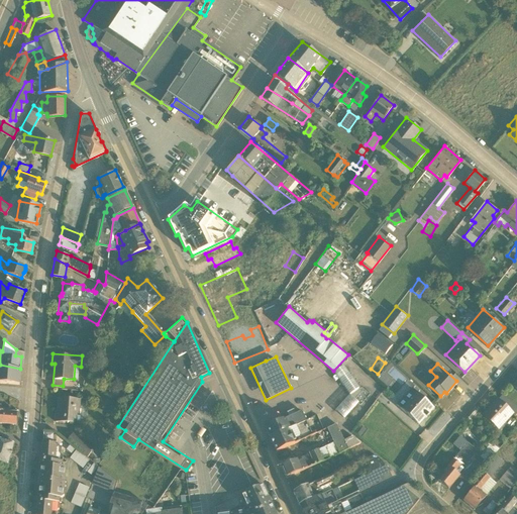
[(0,381),(19,383),(20,369),(0,365),(0,381)]
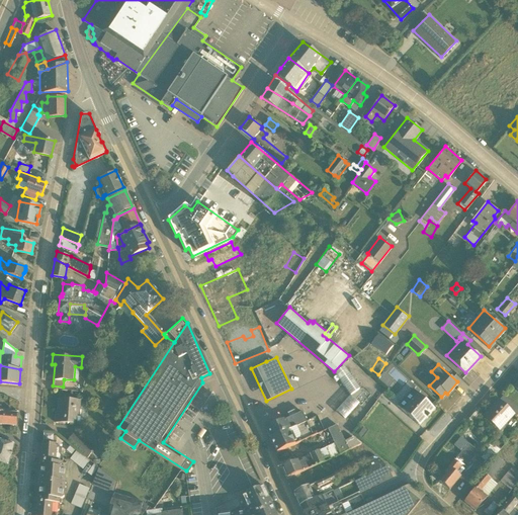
[(383,371),(377,377),(387,387),(394,379),(383,371)]
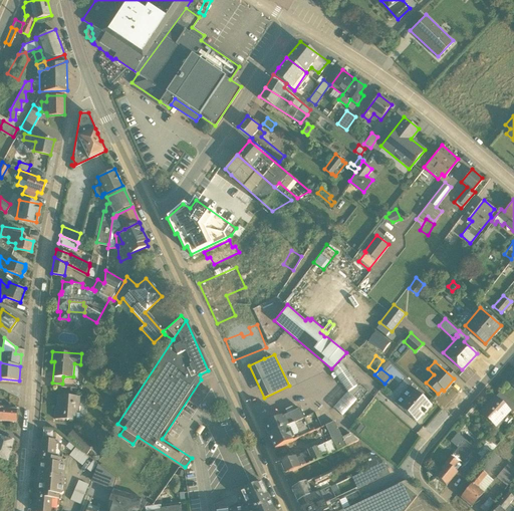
[(345,370),(336,379),(352,393),(360,382),(345,370)]
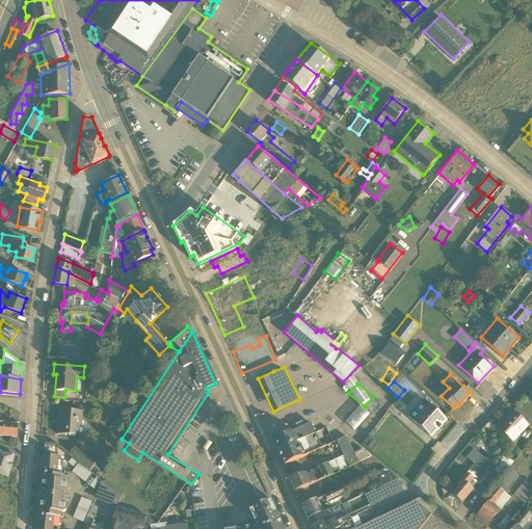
[(436,428),(446,418),(423,398),(408,415),(429,433),(434,427),(436,428)]
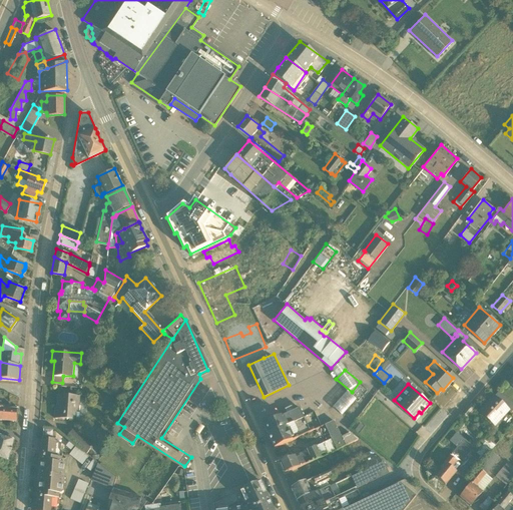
[(512,414),(512,403),(498,390),(479,411),(489,420),(487,423),(494,428),(509,411),(512,414)]
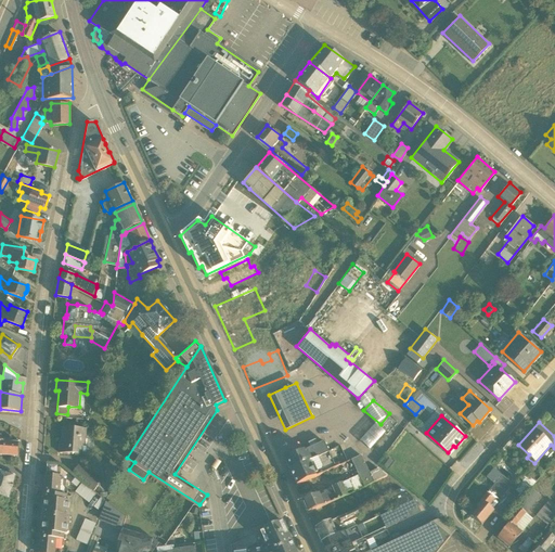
[(87,427),(63,426),(61,451),(86,453),(87,427)]
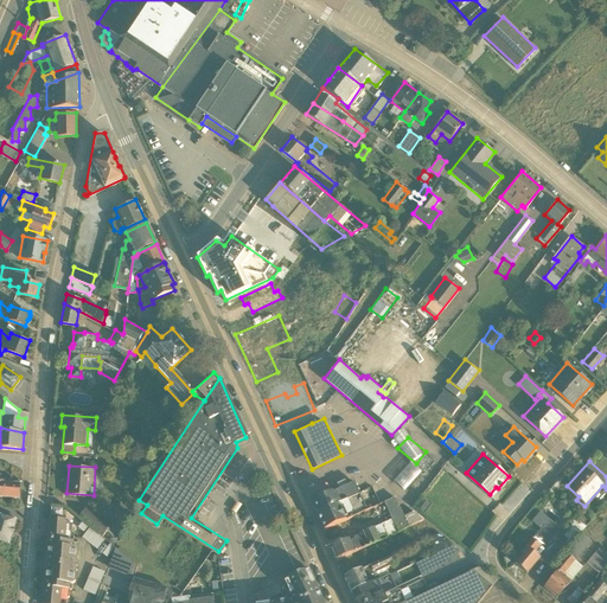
[(1,473),(0,473),(0,494),(18,496),(19,482),(10,481),(10,479),(1,478),(1,473)]
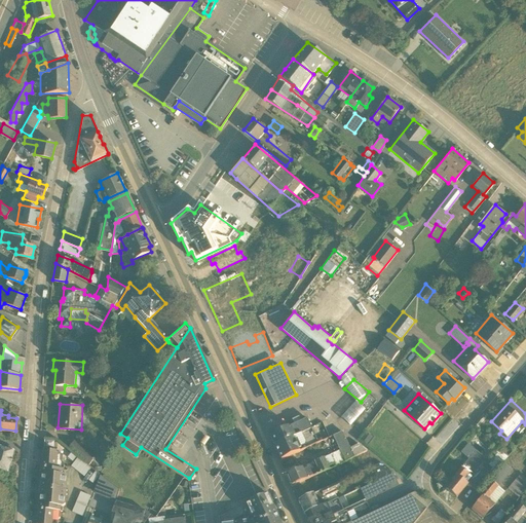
[(484,414),(472,428),(476,432),(479,427),(479,426),(487,417),(484,414)]
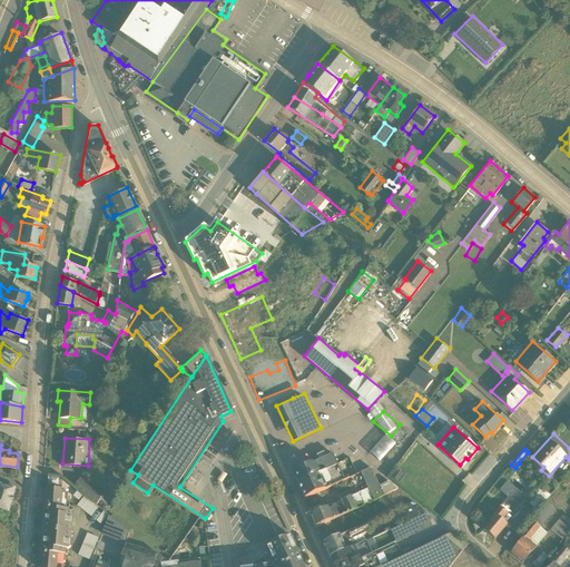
[(304,489),(301,490),(304,497),(344,477),(332,451),(300,466),(305,477),(303,478),(302,479),(301,481),(304,489)]
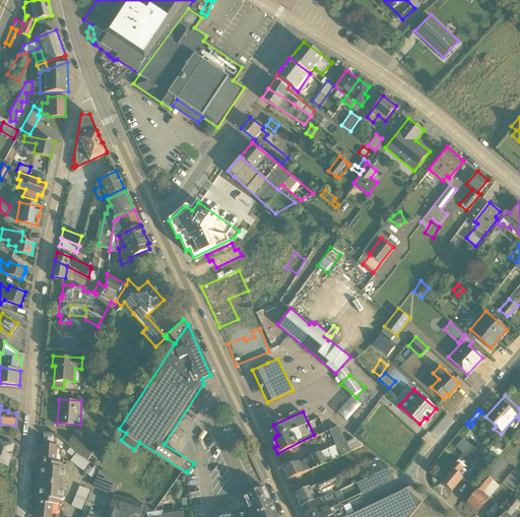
[(353,448),(363,444),(353,437),(345,441),(337,425),(329,429),(335,443),(282,468),(287,479),(324,462),(323,459),(329,456),(331,459),(353,448)]
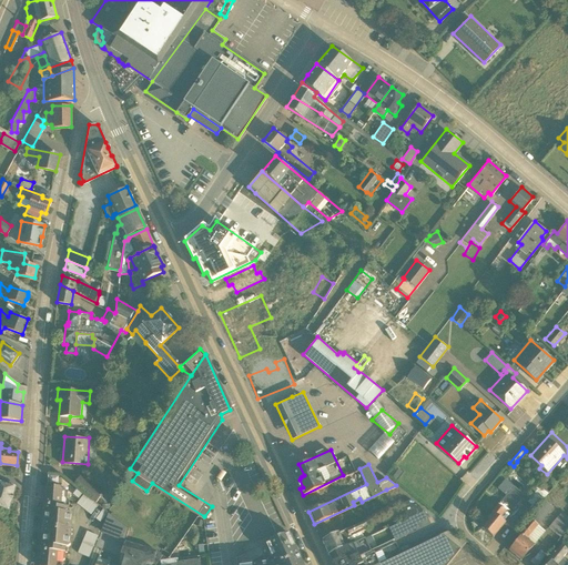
[(395,465),(389,473),(396,478),(402,471),(395,465)]
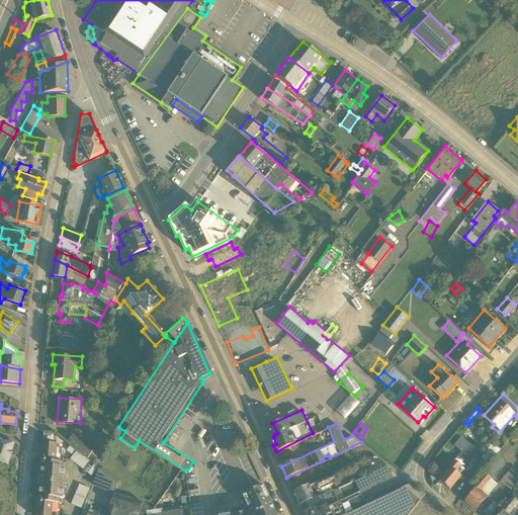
[(93,448),(73,432),(67,439),(87,455),(93,448)]
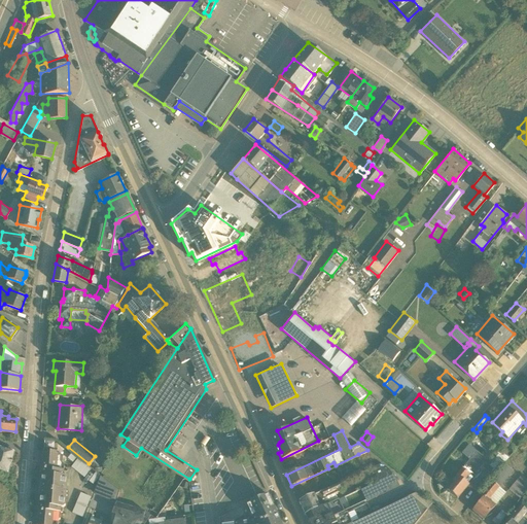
[(447,487),(447,488),(457,496),(468,483),(478,491),(489,478),(479,468),(487,458),(468,443),(461,451),(469,457),(452,479),(453,480),(447,487)]
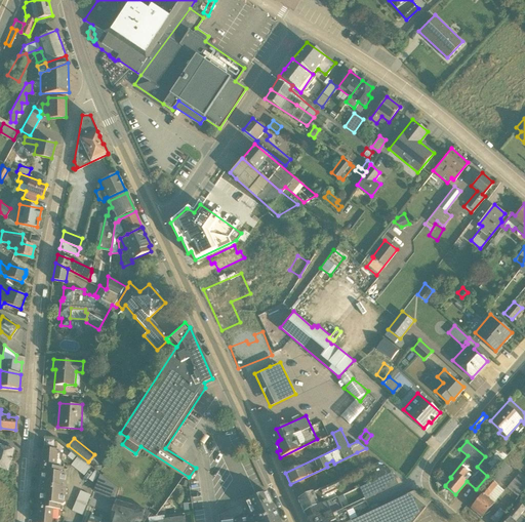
[(0,467),(8,470),(13,449),(0,444),(0,467)]
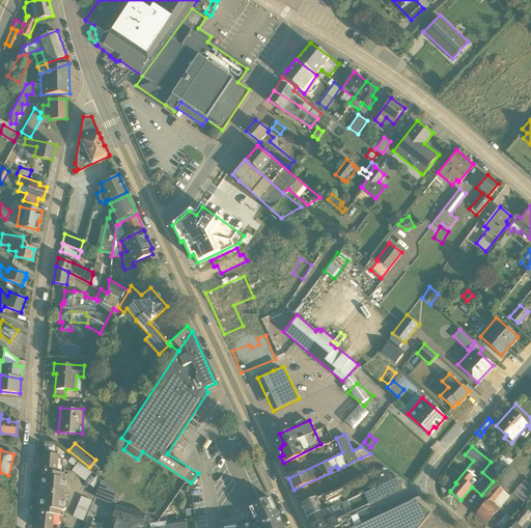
[(511,459),(500,449),(498,452),(509,462),(511,459)]
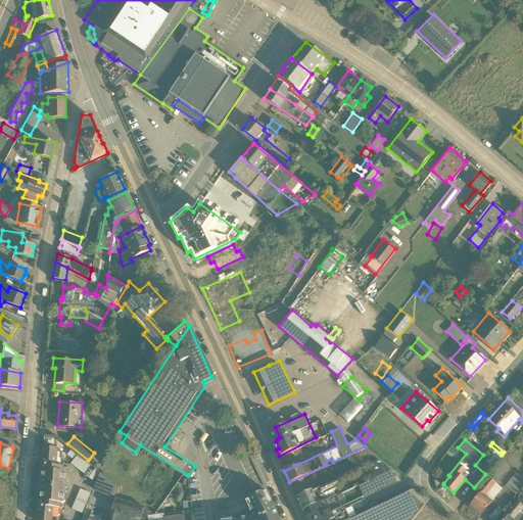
[(489,463),(482,471),(486,475),(502,458),(501,457),(501,456),(491,446),(489,448),(492,452),(485,460),(489,463)]
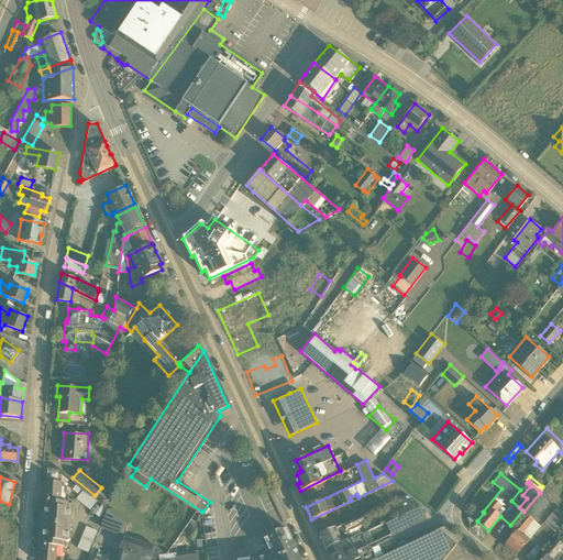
[(45,482),(42,523),(72,524),(73,505),(66,504),(67,484),(45,482)]
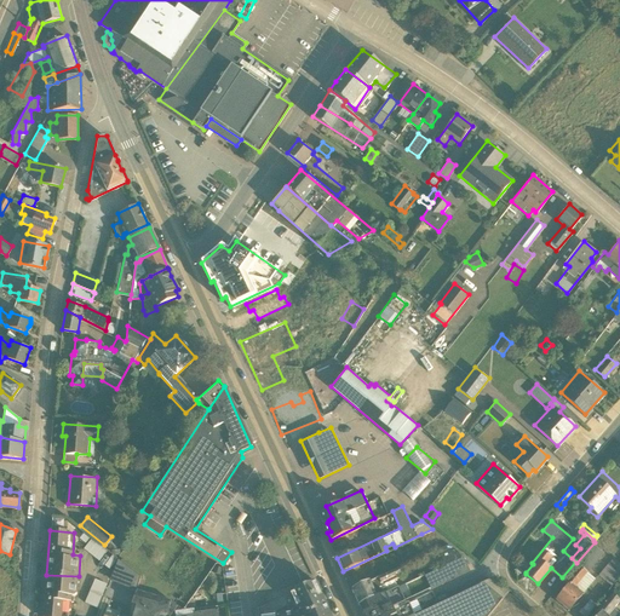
[(118,557),(91,537),(84,547),(109,566),(118,557)]
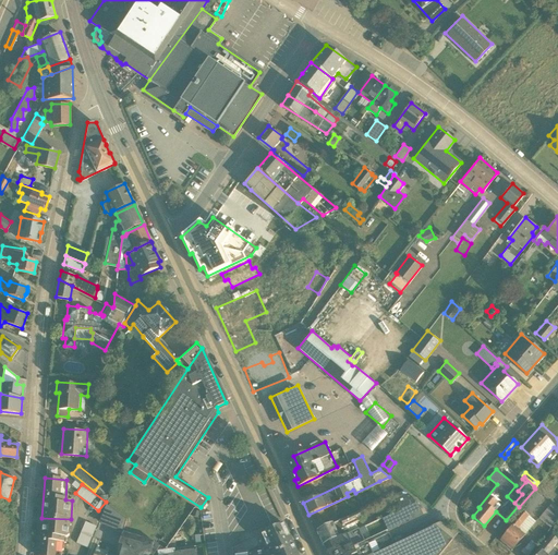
[(534,520),(529,515),(544,497),(535,491),(508,522),(512,526),(500,540),(511,549),(534,520)]
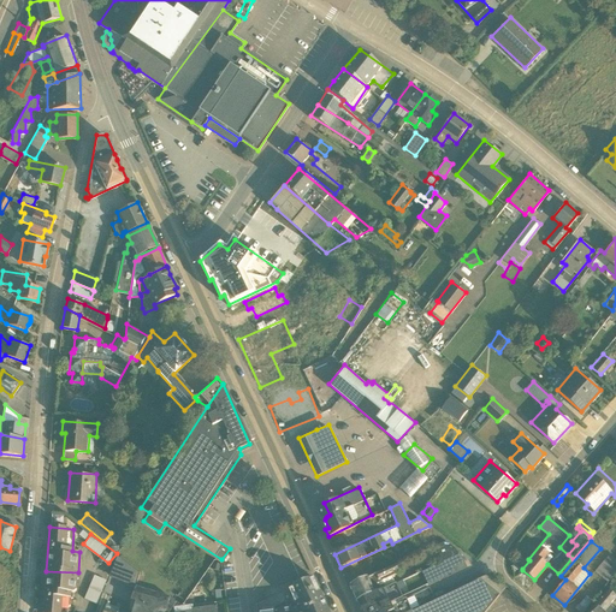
[(460,551),(421,570),(427,584),(467,565),(460,551)]
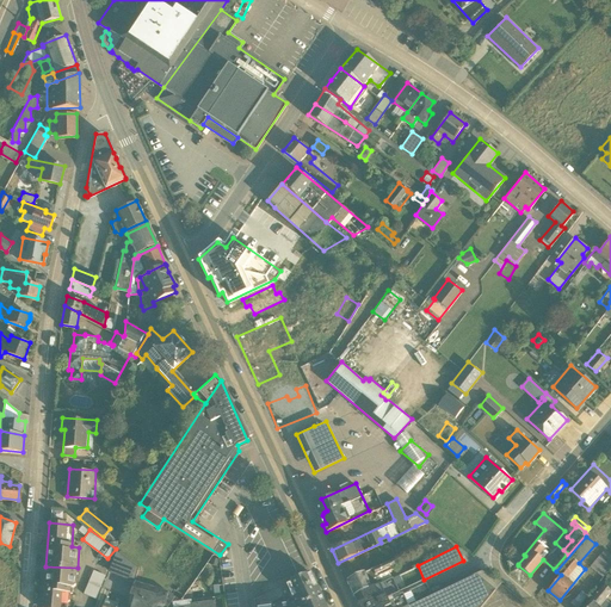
[(134,576),(139,561),(115,552),(110,568),(134,576)]
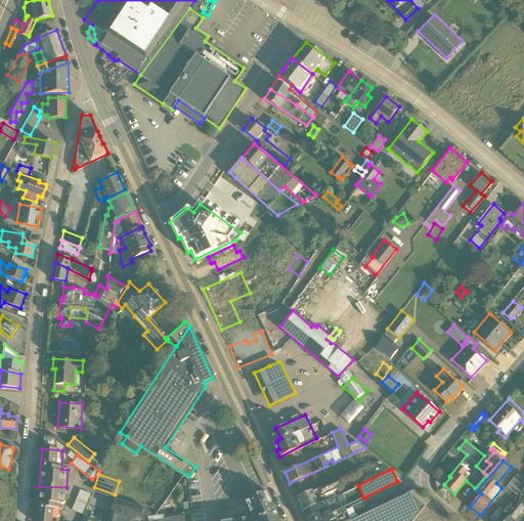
[(519,479),(514,475),(506,484),(511,488),(516,482),(522,486),(523,483),(523,475),(523,474),(519,479)]
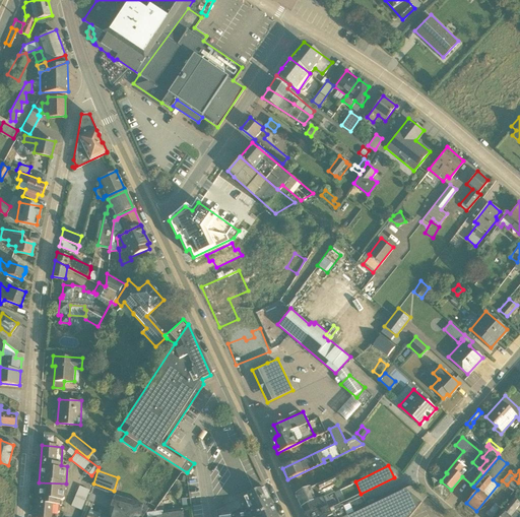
[(333,475),(295,494),(301,506),(324,495),(322,490),(330,486),(336,482),(333,475)]
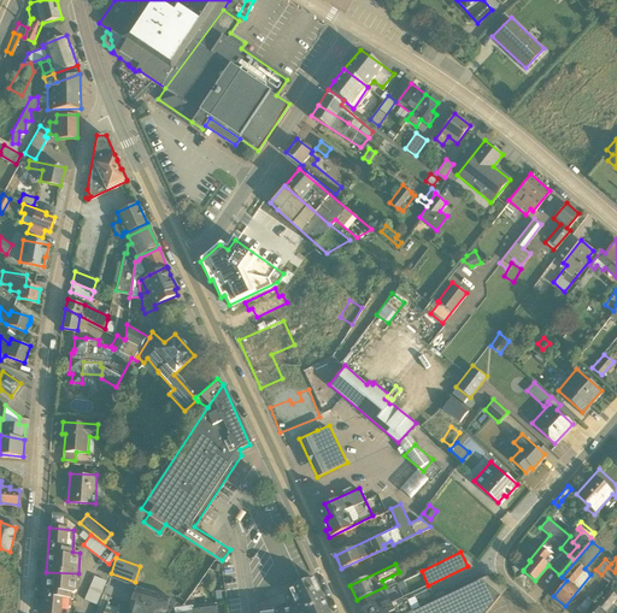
[(77,594),(78,573),(46,572),(42,612),(68,612),(69,594),(77,594)]
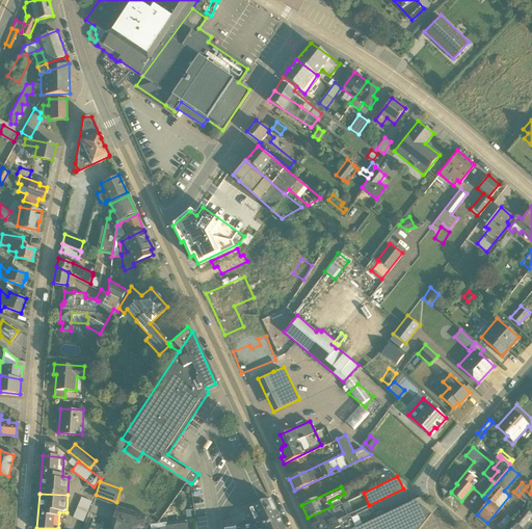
[(82,520),(91,500),(81,496),(73,516),(82,520)]
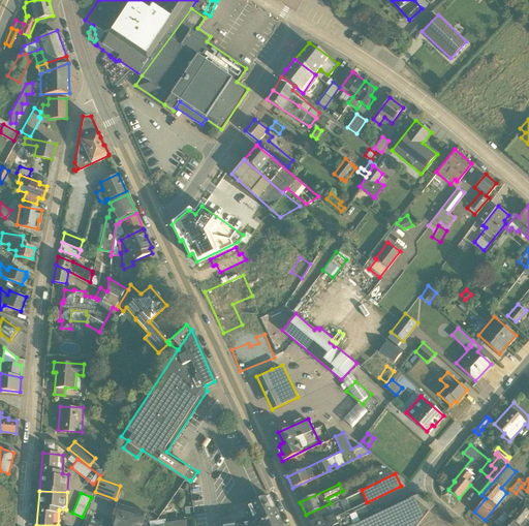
[(352,524),(347,525),(414,525),(433,504),(418,493),(352,524)]
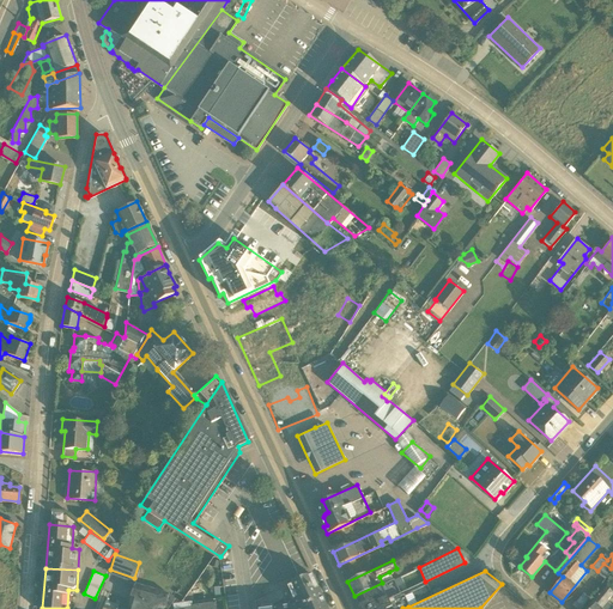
[(389,572),(380,577),(382,583),(392,579),(389,572)]
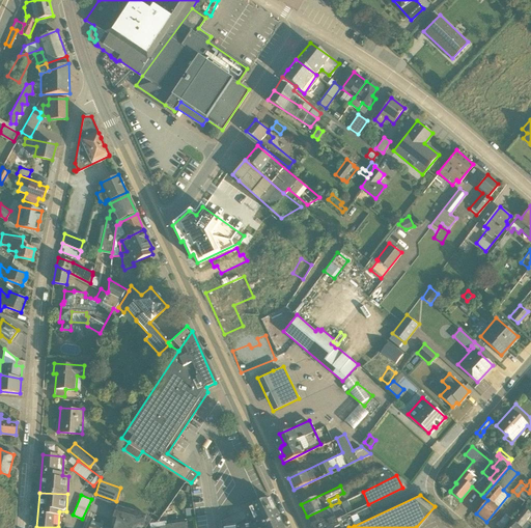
[(283,527),(269,497),(244,508),(247,525),(221,527),(220,527),(283,527)]
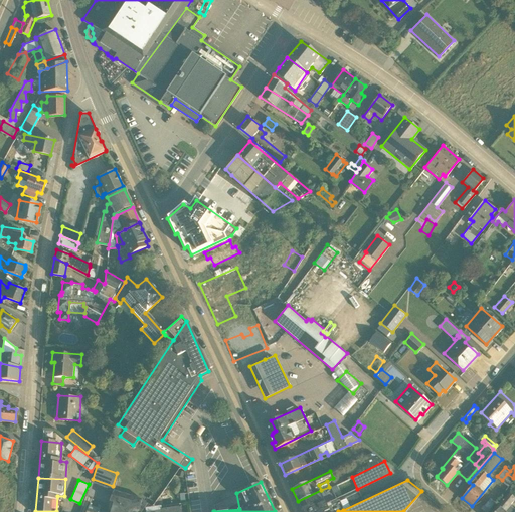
[(500,506),(495,511),(511,511),(514,509),(510,505),(514,498),(514,484),(498,505),(500,506)]
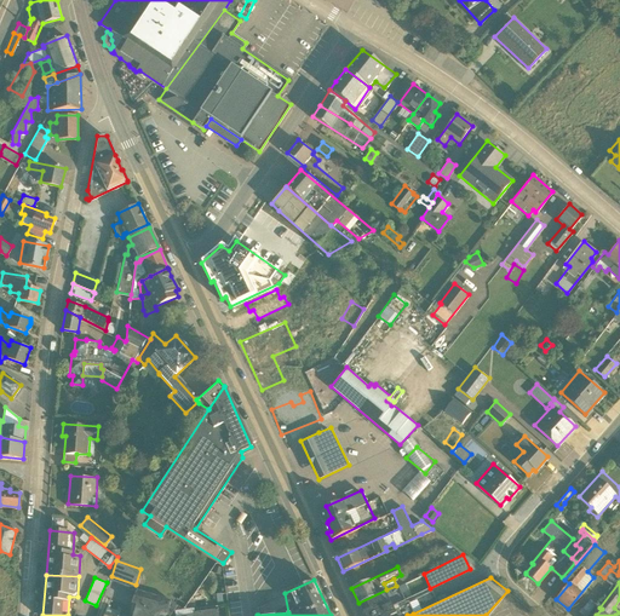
[(386,589),(359,603),(363,615),(366,615),(367,615),(366,615),(407,615),(413,614),(407,602),(405,603),(397,586),(386,589)]
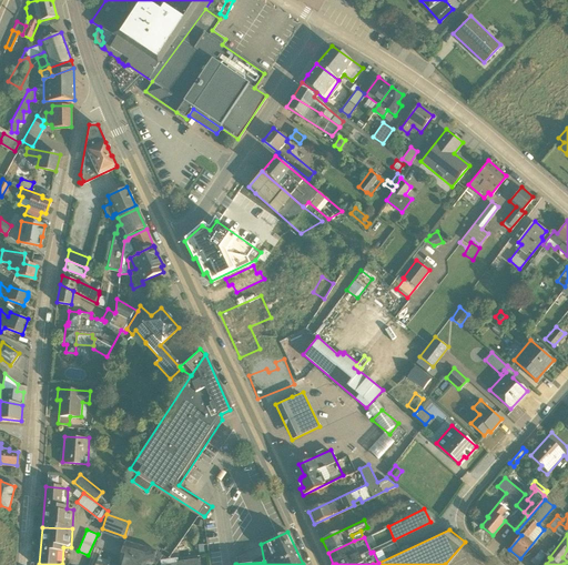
[(144,564),(145,563),(151,564),(151,563),(155,564),(162,554),(156,550),(124,540),(117,564),(144,564)]
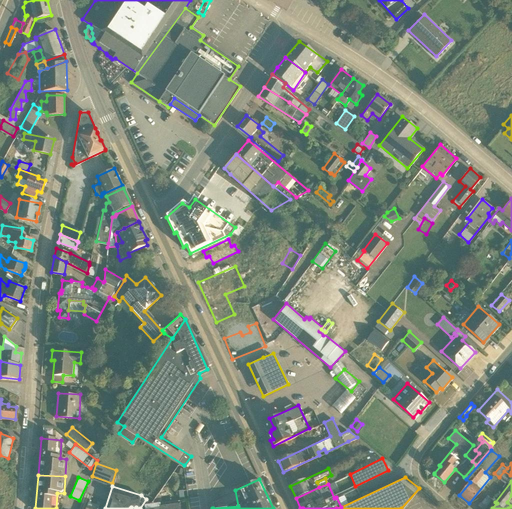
[(482,508),(491,498),(486,494),(478,504),(482,508)]
